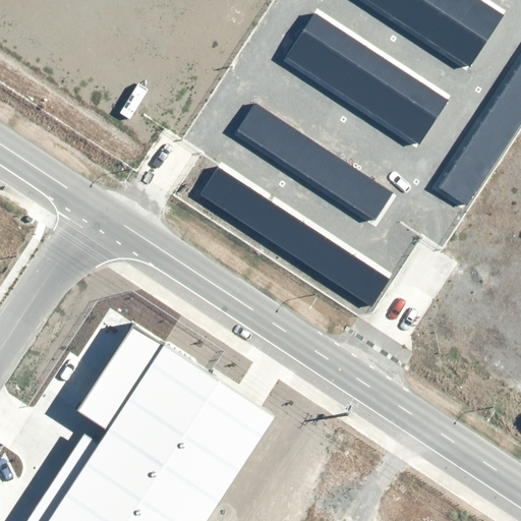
[(480,0),(368,0),(469,66),(503,14),(480,0)]
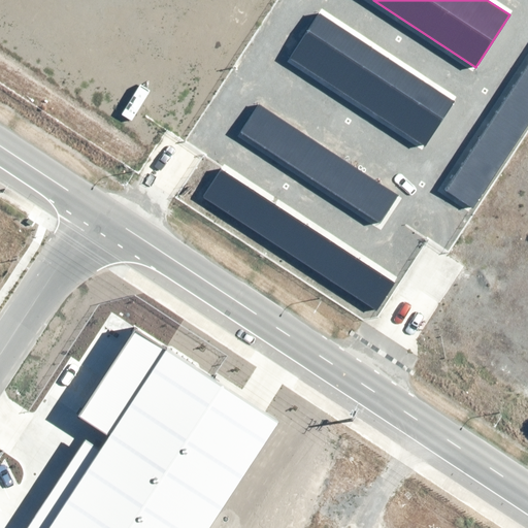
[(318,12),(288,59),(423,145),(453,99),(318,12)]
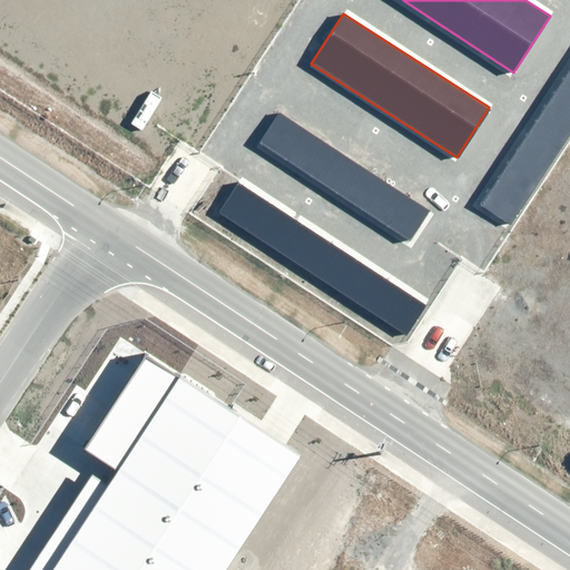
[(569,65),(479,204),(509,223),(569,127),(569,65)]
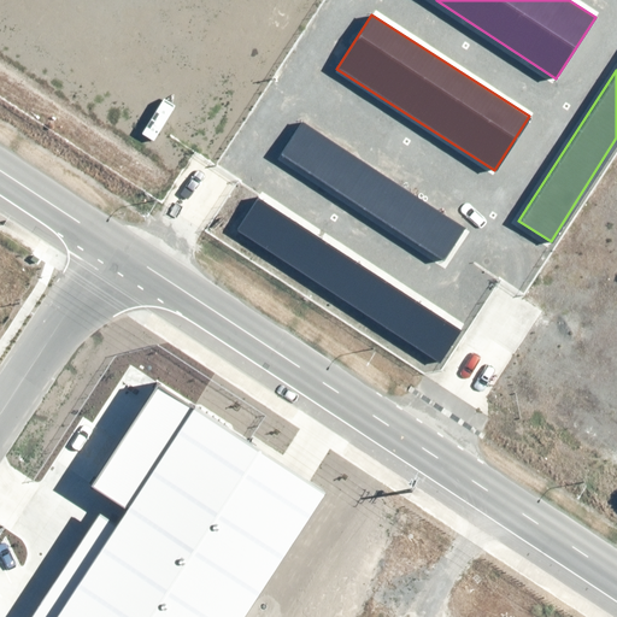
[(469,230),(300,121),(275,159),(444,269),(469,230)]
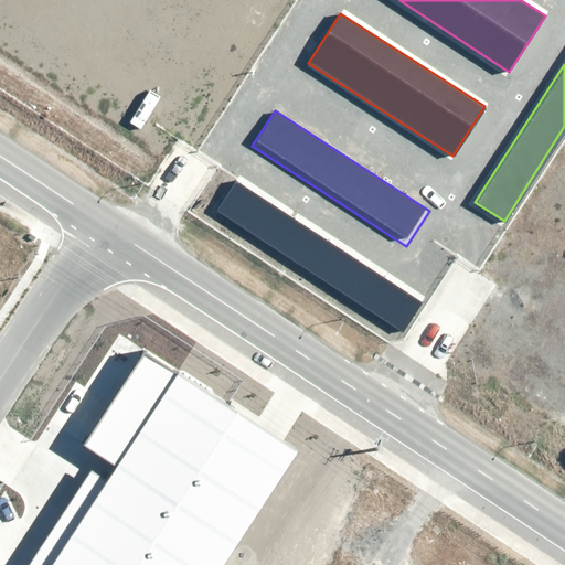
[(419,302),(234,181),(215,210),(401,331),(419,302)]
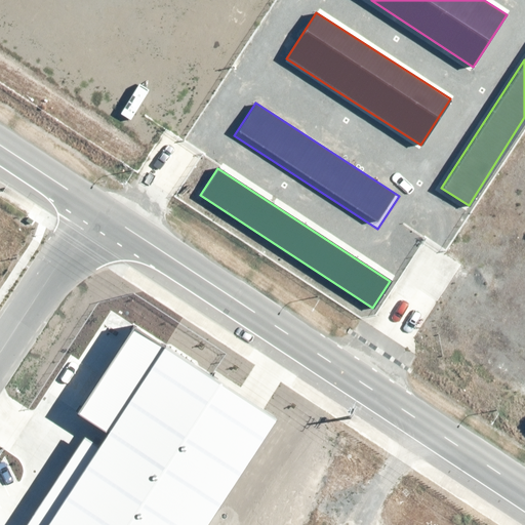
[(207,524),(278,420),(132,326),(76,411),(91,422),(24,524),(207,524)]
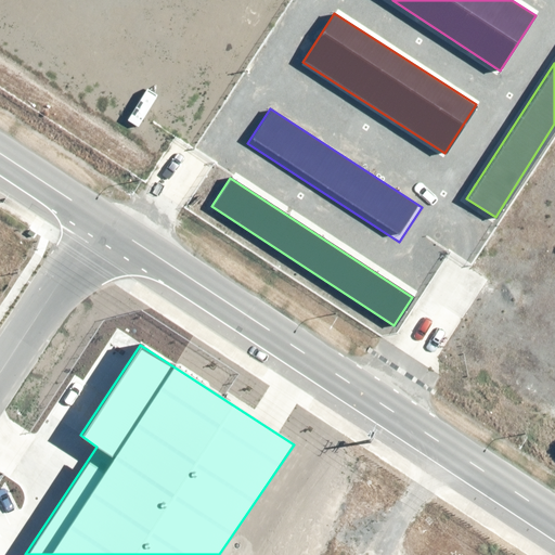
All buildings are outlined.
